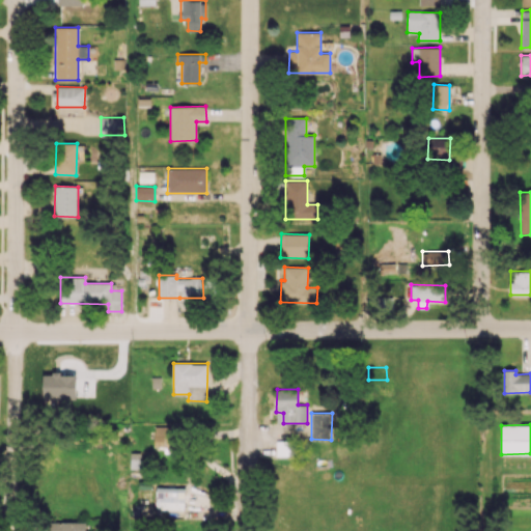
[(154,446),(173,447),(174,426),(155,426),(154,446)]
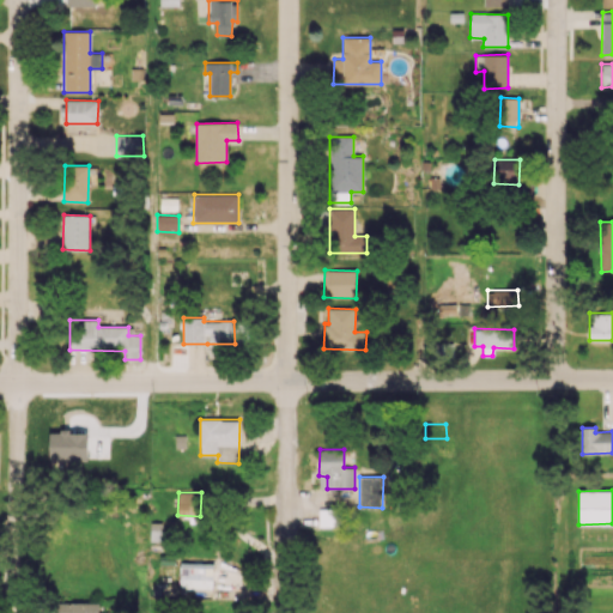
[(180,588),(213,589),(213,564),(181,563),(180,588)]
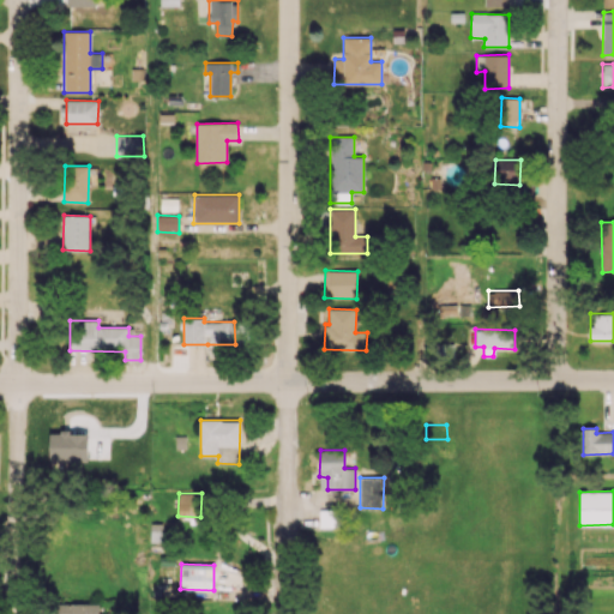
[(98,613),(100,603),(55,602),(54,613),(98,613)]
